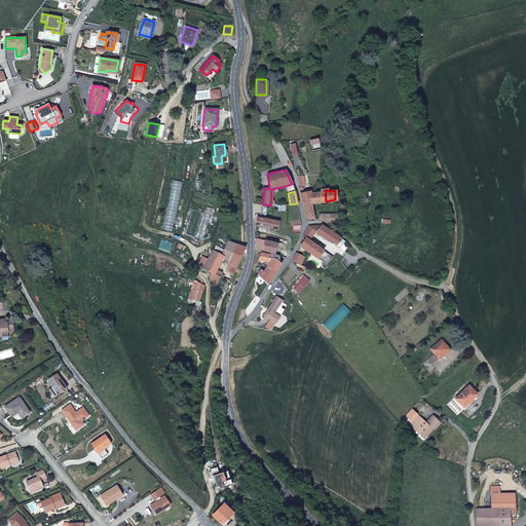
[(312,194),(312,191),(301,193),(303,203),(312,202),(312,194)]
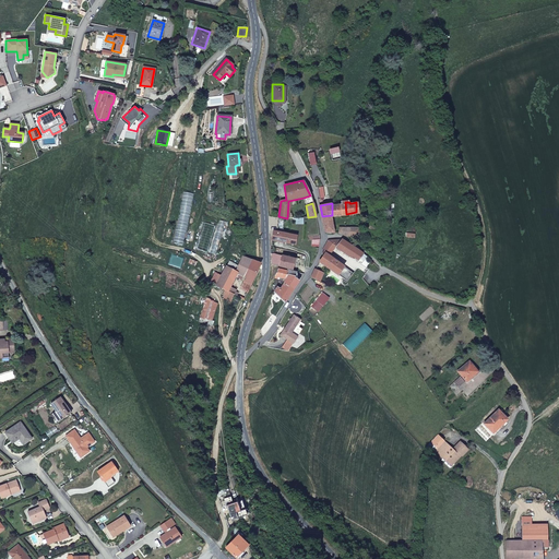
[(332,233),(332,215),(322,216),(324,230),(332,233)]
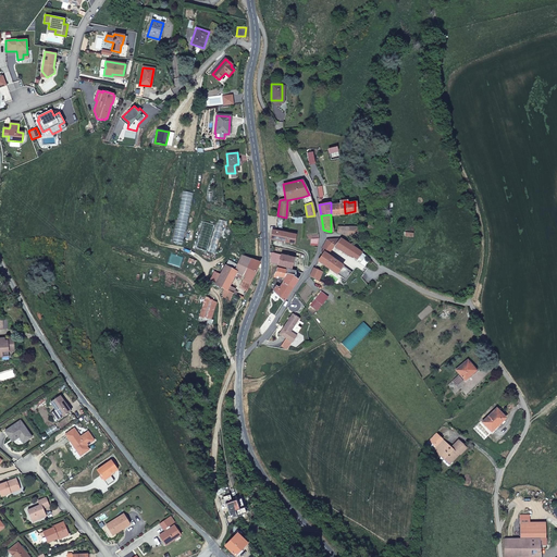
[(356,226),(346,226),(345,234),(348,235),(356,233),(356,226)]
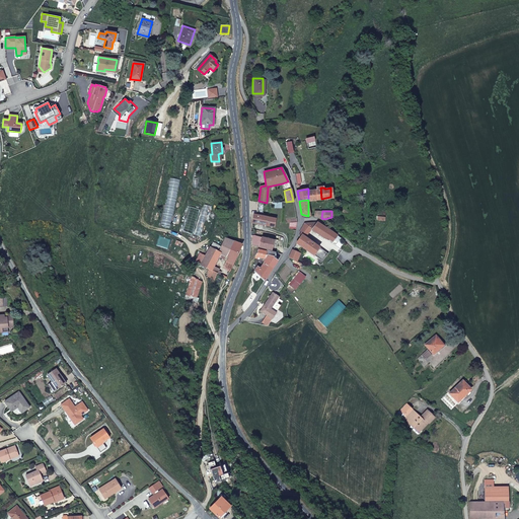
[(265,225),(267,217),(253,214),(251,223),(265,225)]
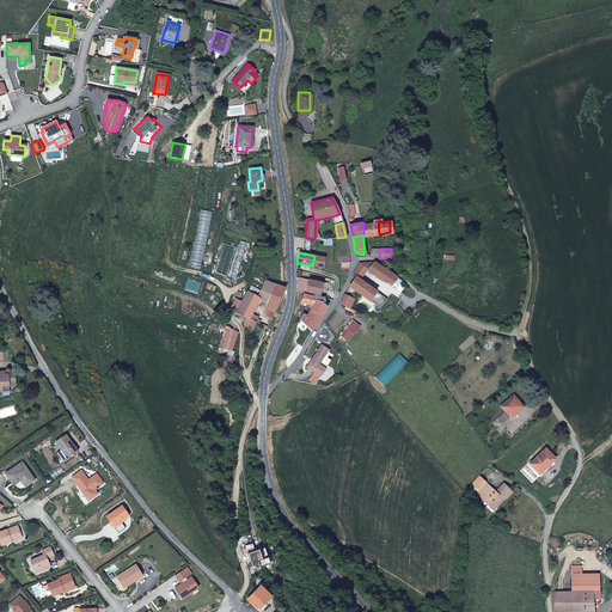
[(312,265),(323,268),(325,257),(314,256),(312,265)]
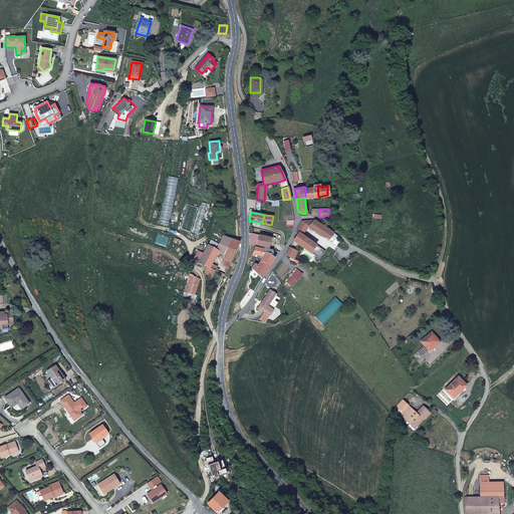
[(297,231),(297,235),(299,233),(303,235),(308,228),(314,220),(301,221),(297,231)]
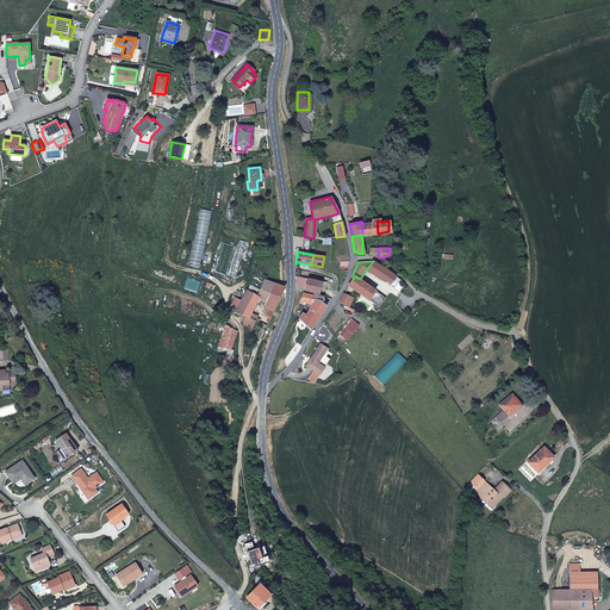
[(390,272),(373,261),(366,271),(384,281),(384,280),(391,284),(394,280),(396,281),(398,279),(390,272)]
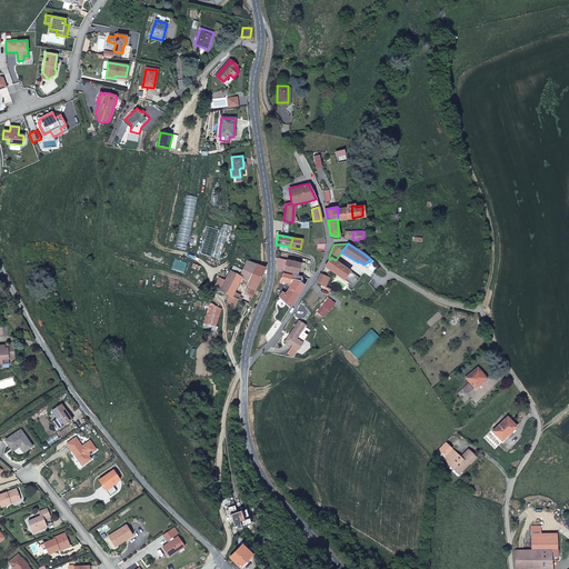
[(329,260),(325,267),(352,287),(360,278),(336,260),(331,258),(329,260)]
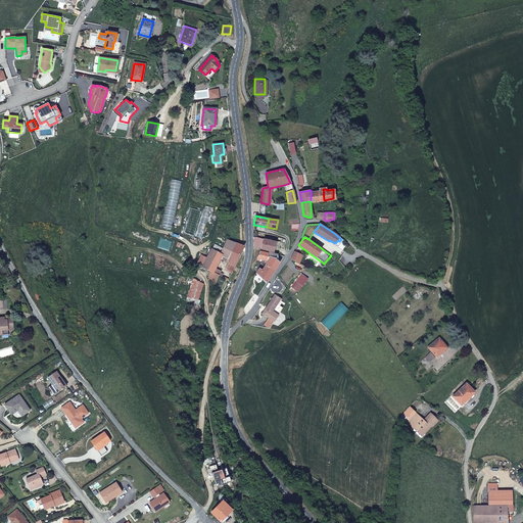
[(276,242),(264,239),(260,248),(273,252),(276,242)]
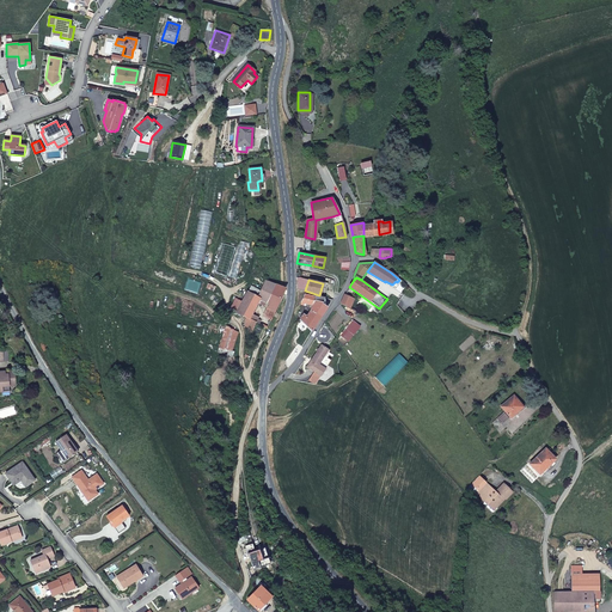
[(285,288),(264,281),(261,291),(257,297),(248,292),(242,303),(237,311),(236,312),(240,314),(248,318),(256,323),(258,324),(261,320),(257,319),(258,317),(251,314),(259,299),(269,304),(264,316),(270,319),(285,288)]
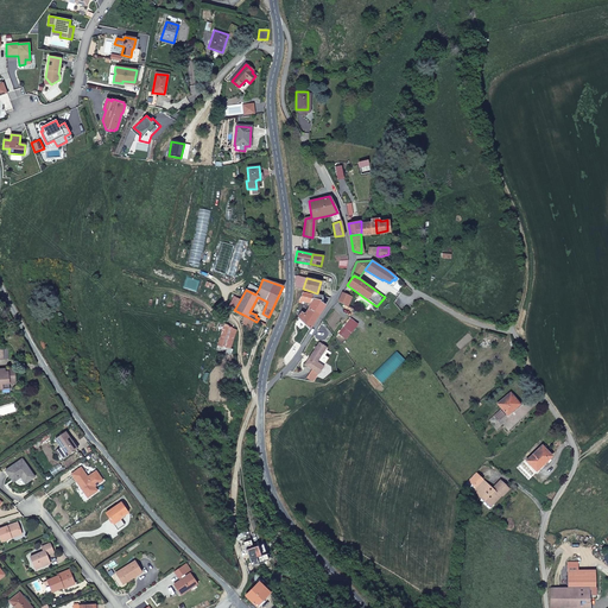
[(248,284),(246,290),(255,295),(259,289),(248,284)]
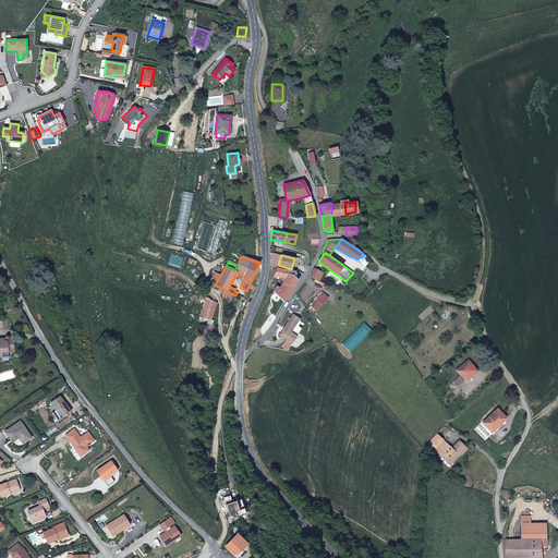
[(278,277),(284,278),(286,270),(277,268),(274,277),(278,279),(278,277)]
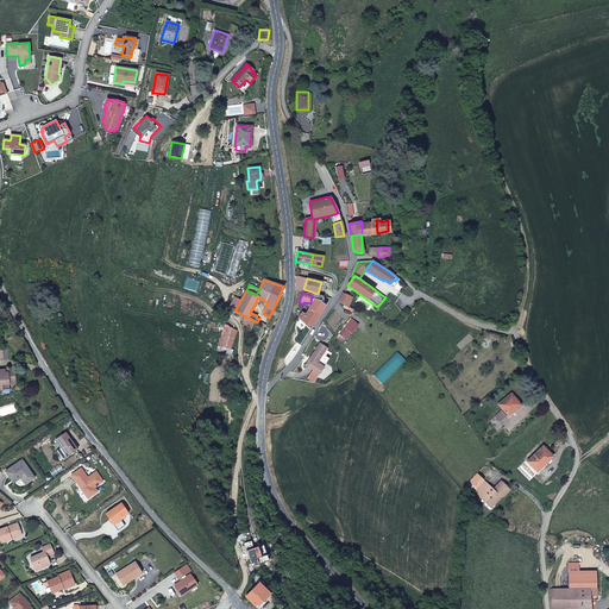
[(311,303),(309,308),(319,315),(325,305),(320,302),(322,296),(313,294),(312,295),(311,303)]
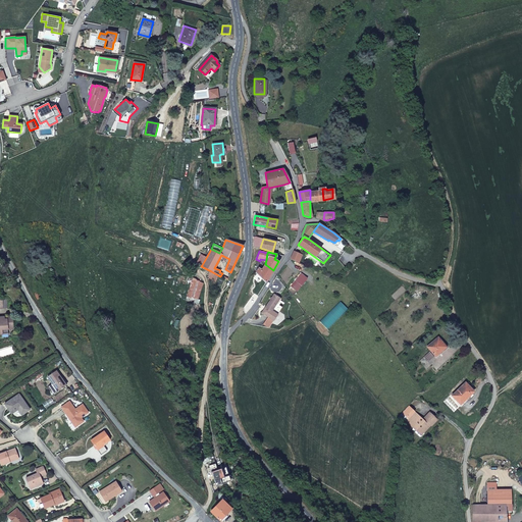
[(302,255),(294,252),(291,259),(298,263),(302,255)]
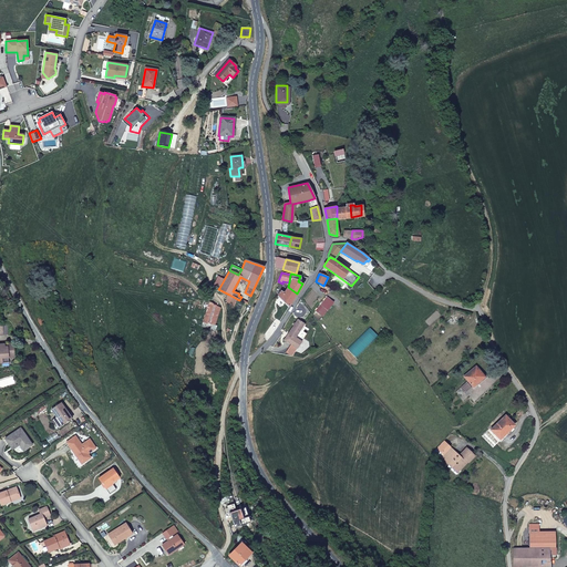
[(214,285),(219,288),(224,280),(218,277),(214,285)]
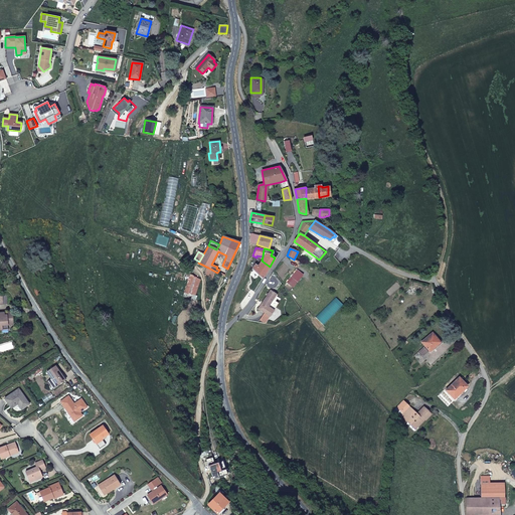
[(259,266),(254,272),(262,279),(270,267),(262,261),(259,266)]
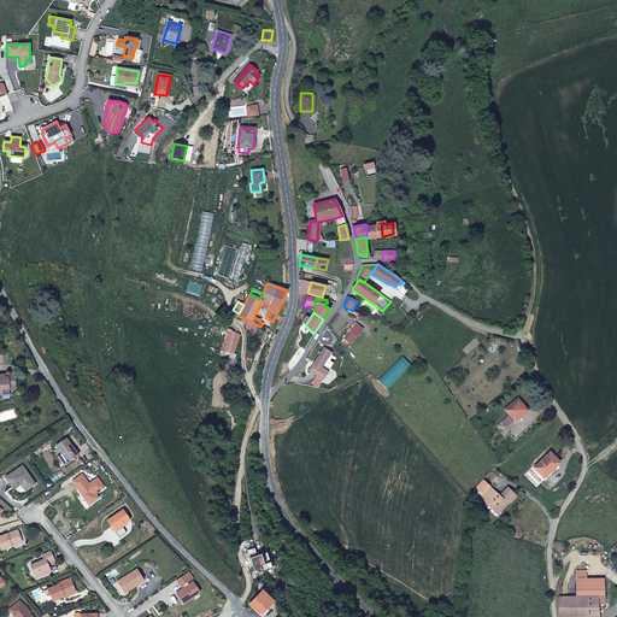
[(256,331),(258,325),(250,321),(247,328),(256,331)]
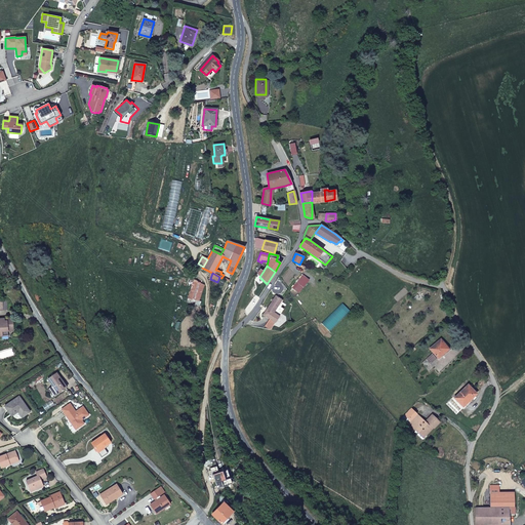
[(303,275),(291,288),(293,289),(297,284),(300,286),(307,279),(303,275)]
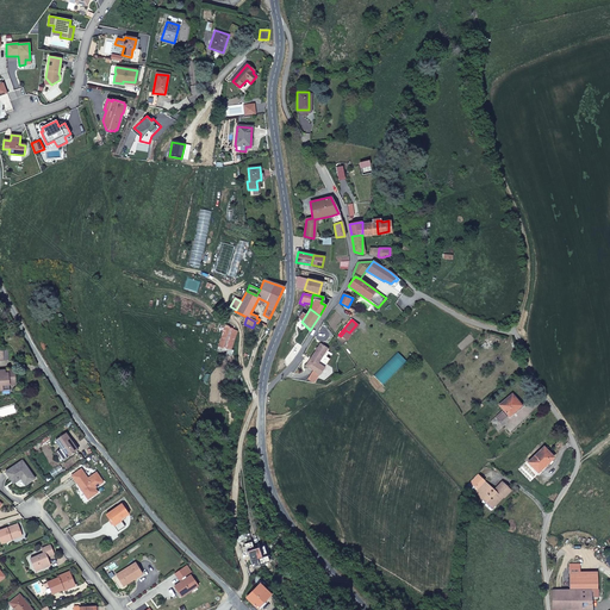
[(224,325),(222,335),(218,347),(223,348),(230,328),(224,325)]
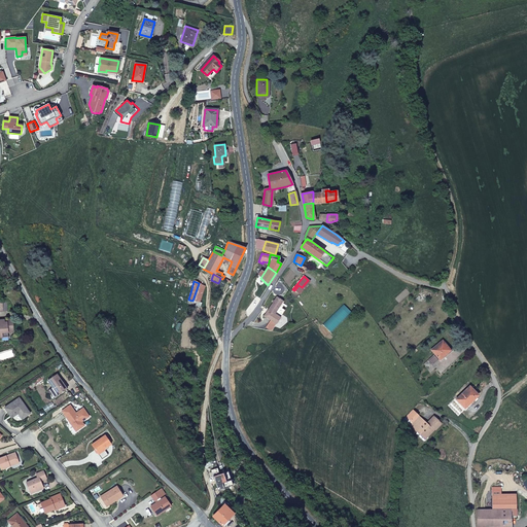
[(274,314),(276,311),(279,307),(282,302),(276,297),(268,310),(269,311),(265,316),(271,320),(275,323),(276,323),(280,318),(274,314)]
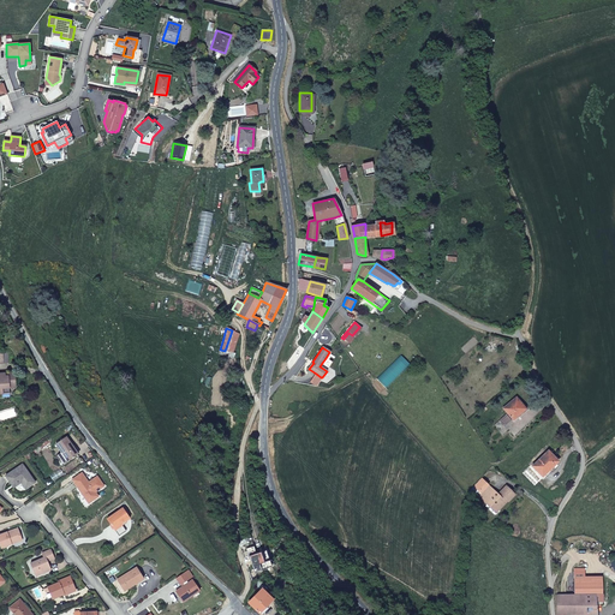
[(326,358),(322,363),(320,366),(327,371),(329,368),(333,363),(326,358)]
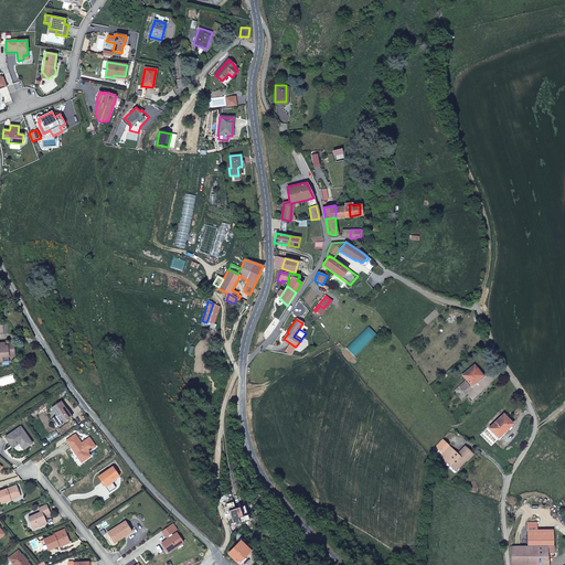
[(4,343),(0,343),(0,361),(9,361),(9,356),(14,356),(13,344),(7,344),(7,347),(4,347),(4,343)]
